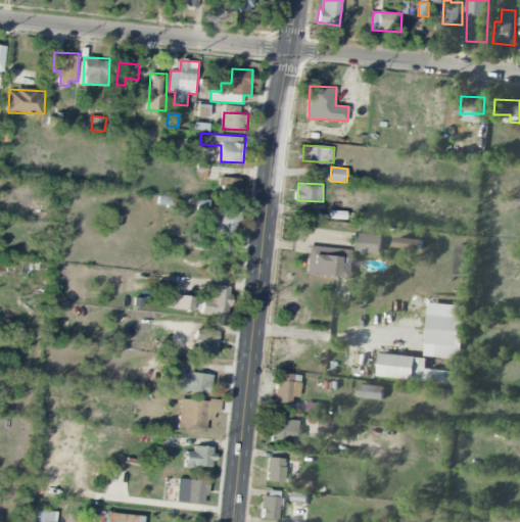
[(214,238),(239,239),(240,210),(215,209),(214,238)]
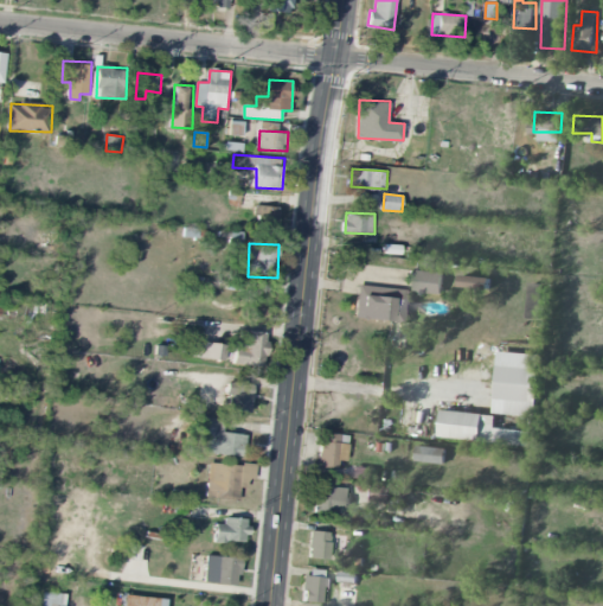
[(444,293),(446,270),(418,269),(417,292),(444,293)]
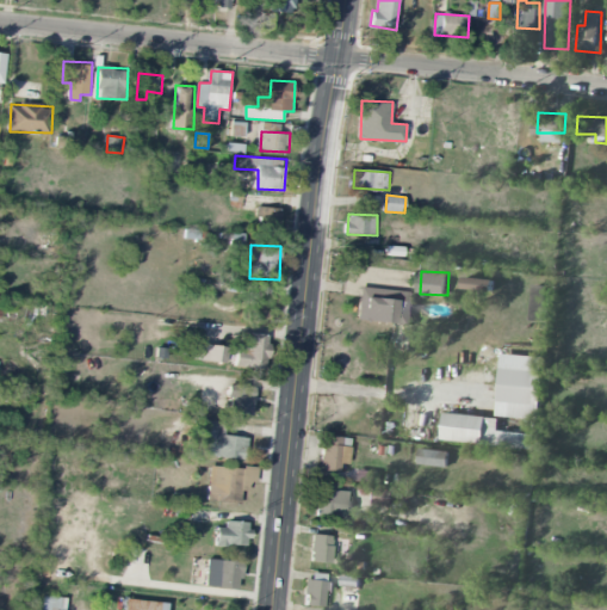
[(496,278),(466,277),(466,289),(496,289),(496,278)]
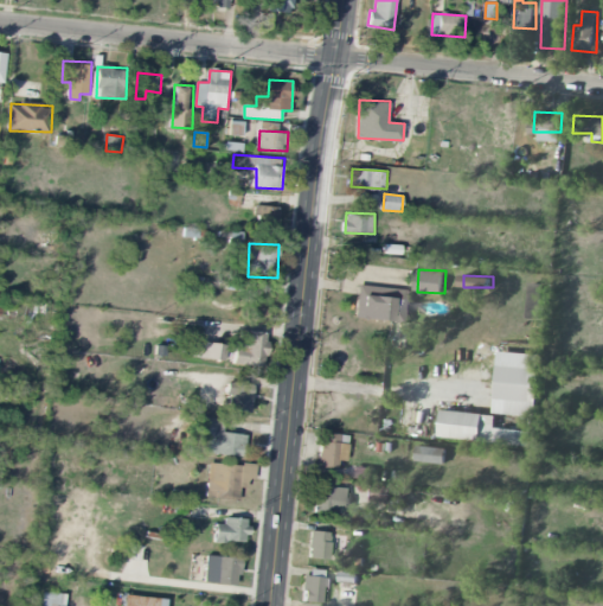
[(358,319),(411,321),(414,288),(360,285),(358,319)]
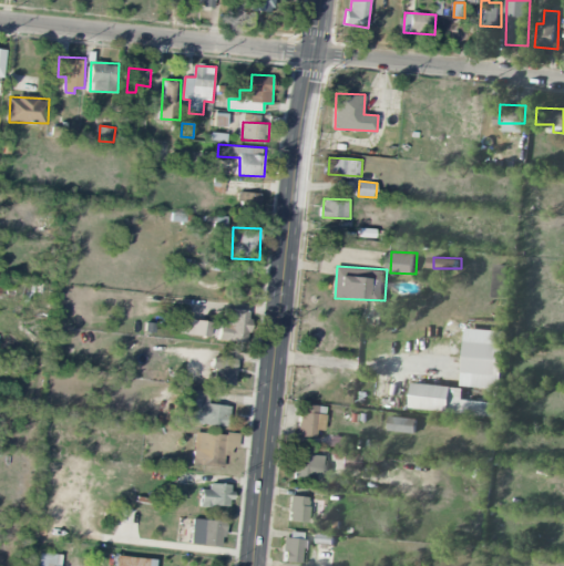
[(224,326),(221,326),(219,338),(249,341),(252,310),(226,308),(224,326)]
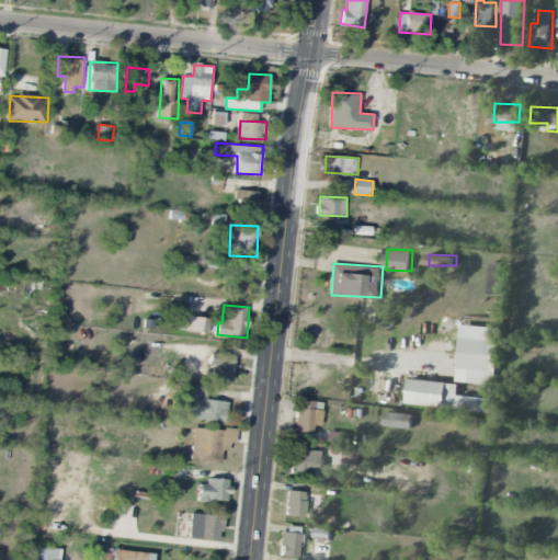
[(211,332),(212,318),(178,315),(177,330),(211,332)]
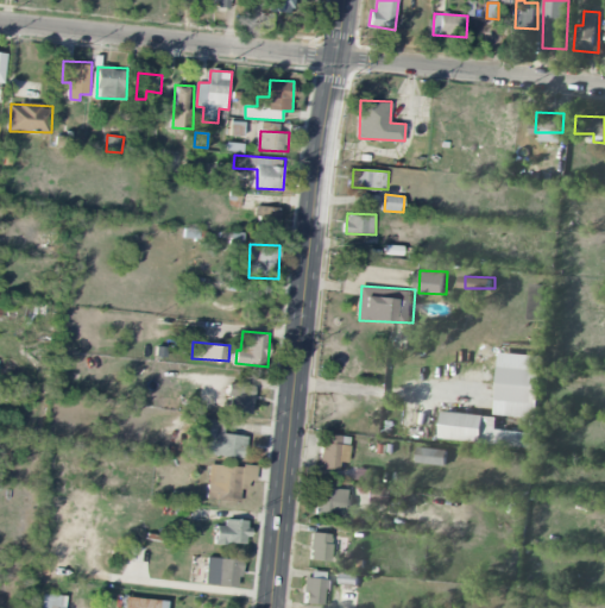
[(541,417),(543,355),(502,352),(499,414),(541,417)]
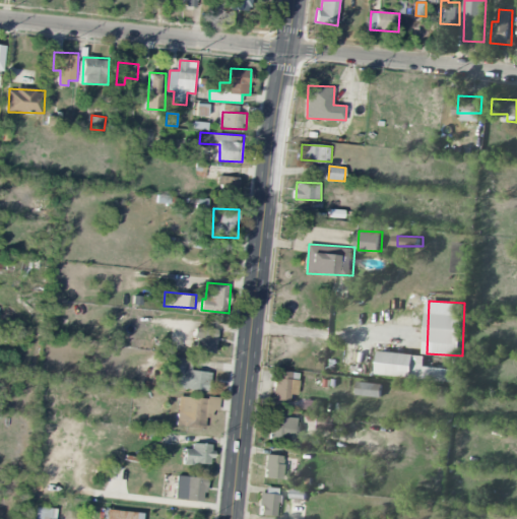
[(219,330),(199,326),(195,350),(216,353),(219,330)]
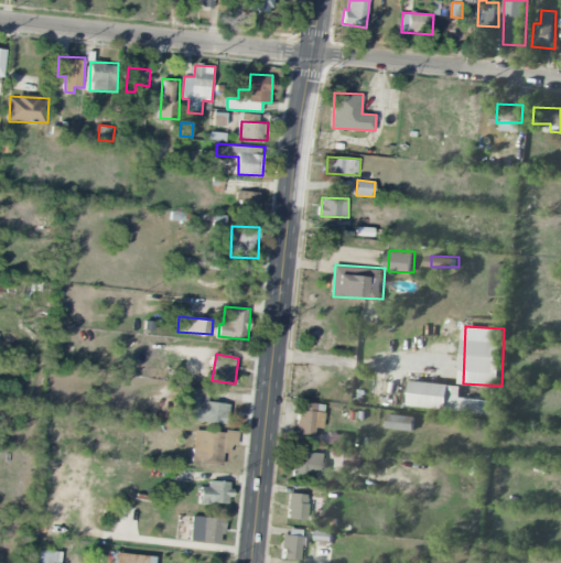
[(411,405),(495,414),(497,400),(463,397),(464,385),(413,380),(411,405)]
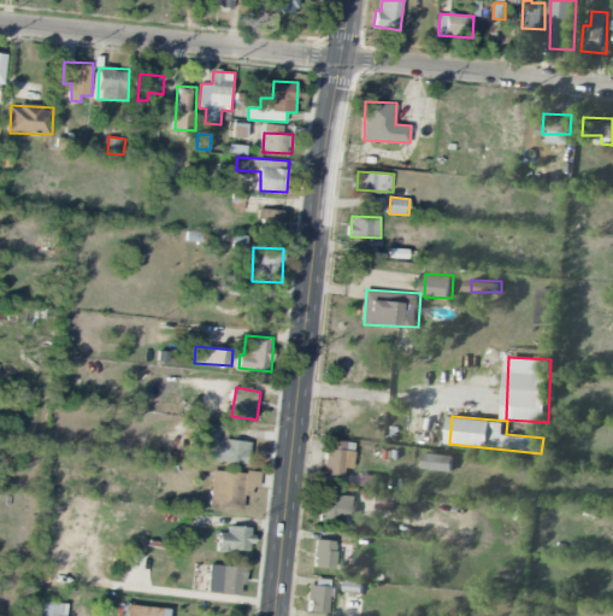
[(252,463),(252,440),(218,439),(217,462),(252,463)]
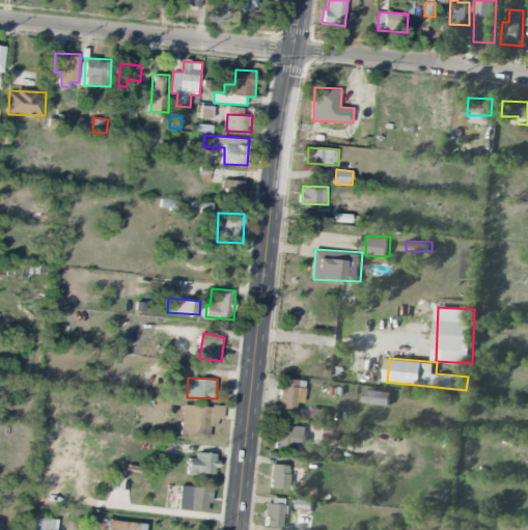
[(306,380),(282,379),(281,409),(296,409),(296,402),(305,402),(306,380)]
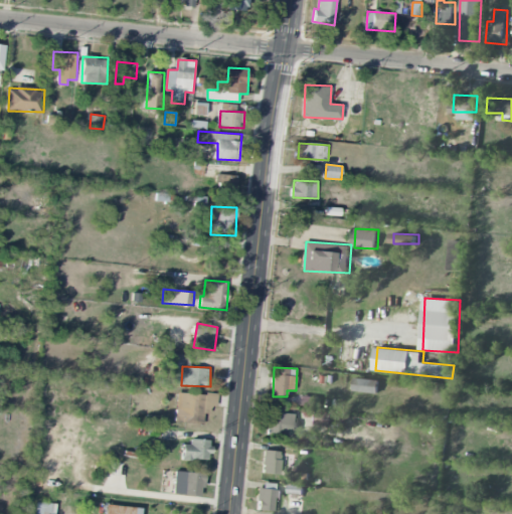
[(381,379),(356,376),(355,390),(380,392),(381,379)]
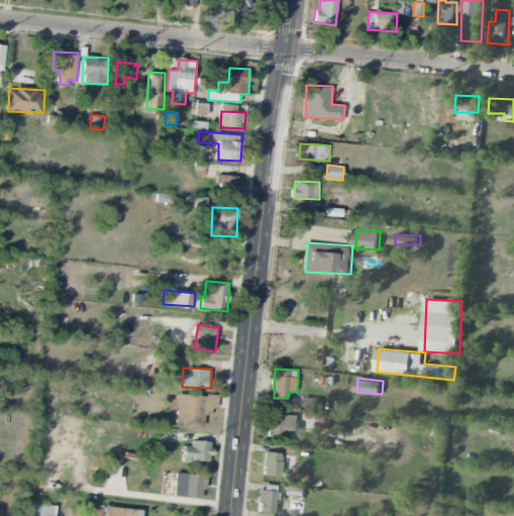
[(180,393),(178,422),(205,424),(206,415),(212,415),(213,407),(219,408),(220,396),(180,393)]
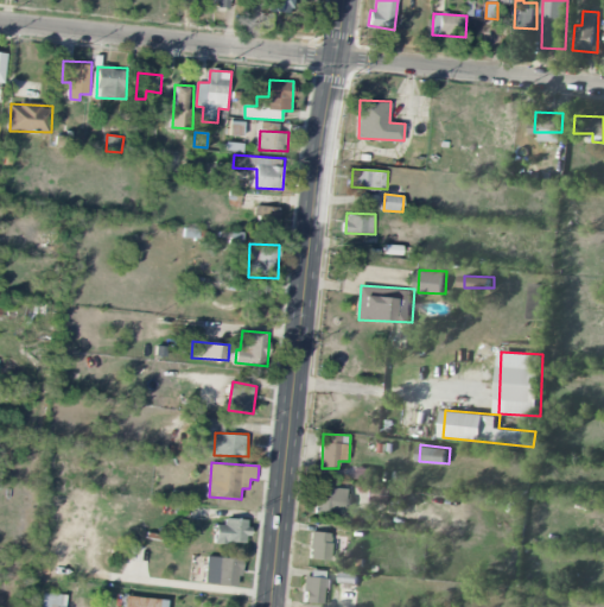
[(358,479),(377,480),(377,468),(360,467),(358,479)]
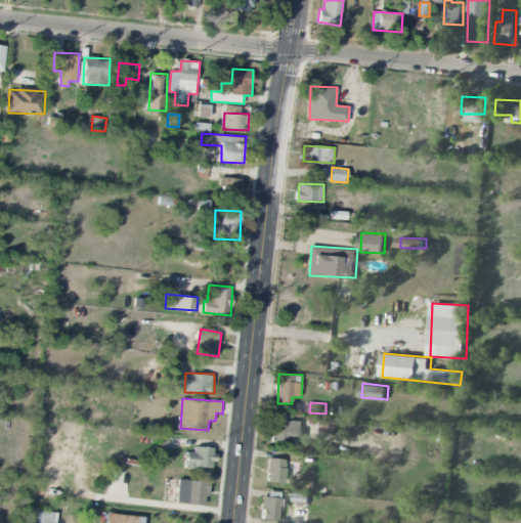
[(339,432),(339,419),(323,418),(322,431),(339,432)]
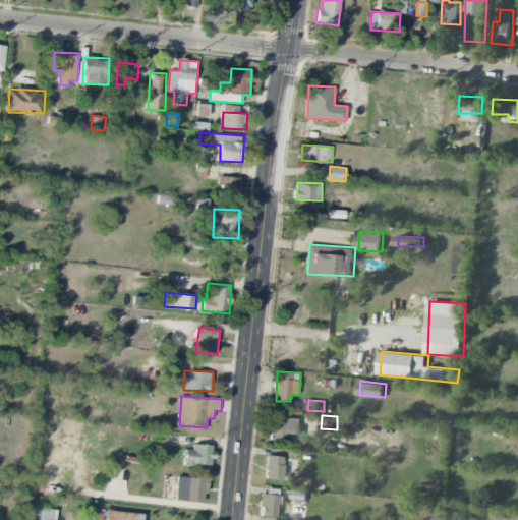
[(300,418),(273,417),(272,438),(299,439),(300,418)]
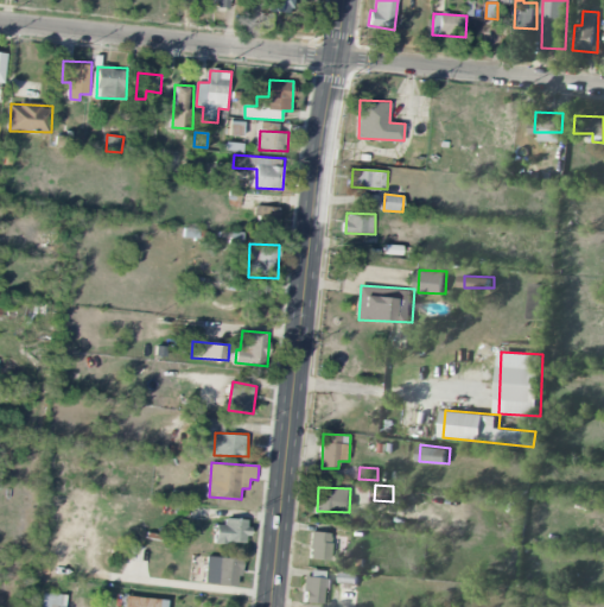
[(217,524),(216,542),(248,543),(249,519),(226,518),(226,524),(217,524)]
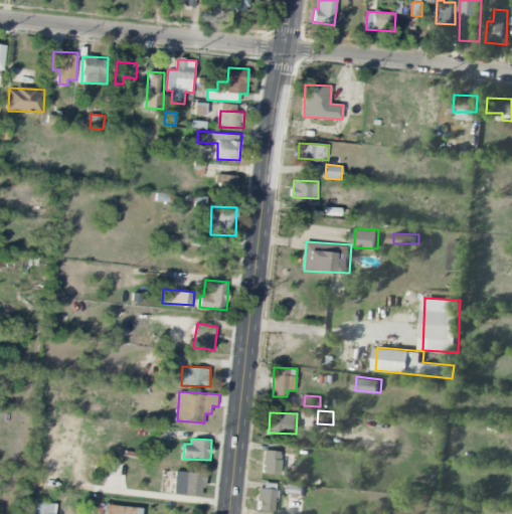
[(282,451),(265,450),(264,473),(281,474),(282,451)]
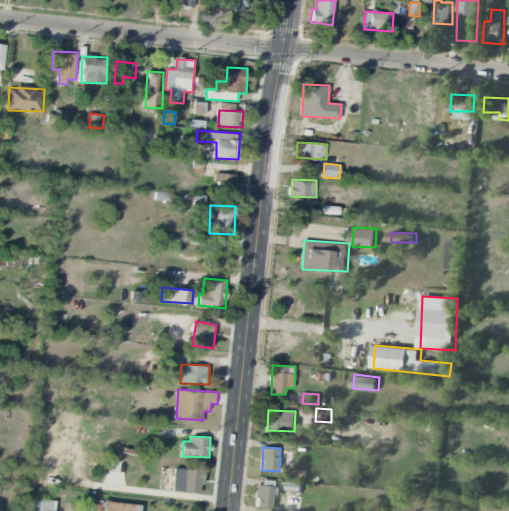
[(203,493),(204,470),(175,468),(174,491),(203,493)]
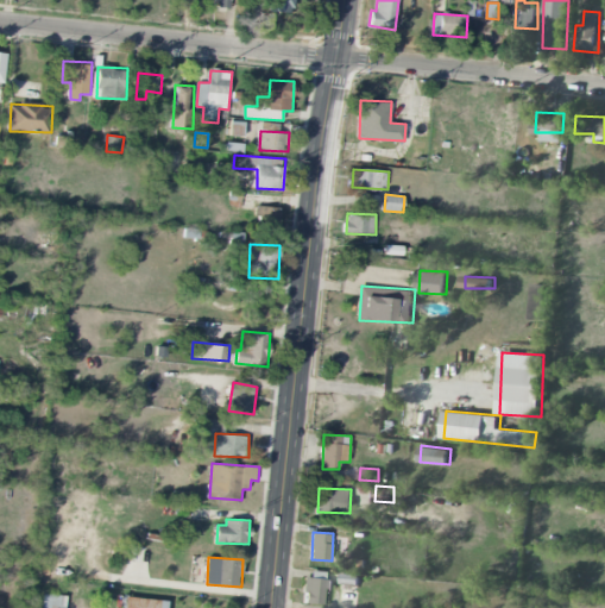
[(326,589),(334,590),(335,580),(327,580),(327,571),(308,570),(307,603),(325,605),(326,589)]
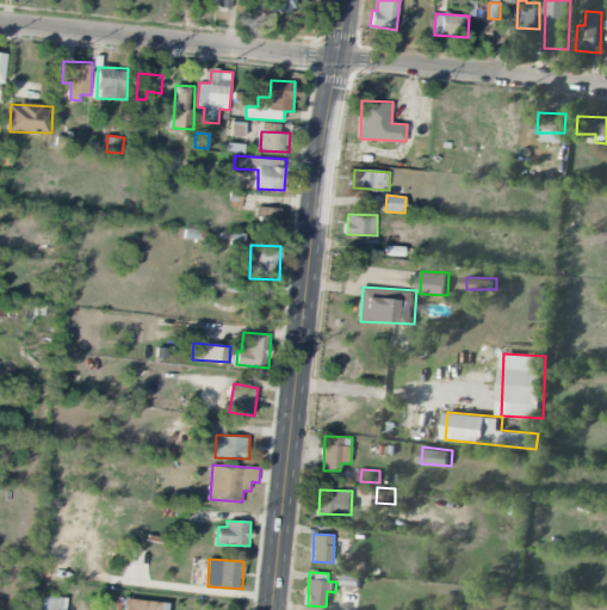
[(43,609),(66,609),(68,598),(45,595),(43,609)]
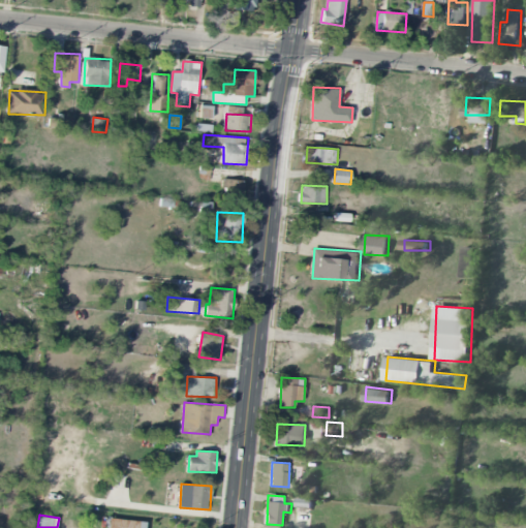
[(146,527),(146,521),(110,519),(109,527),(146,527)]
